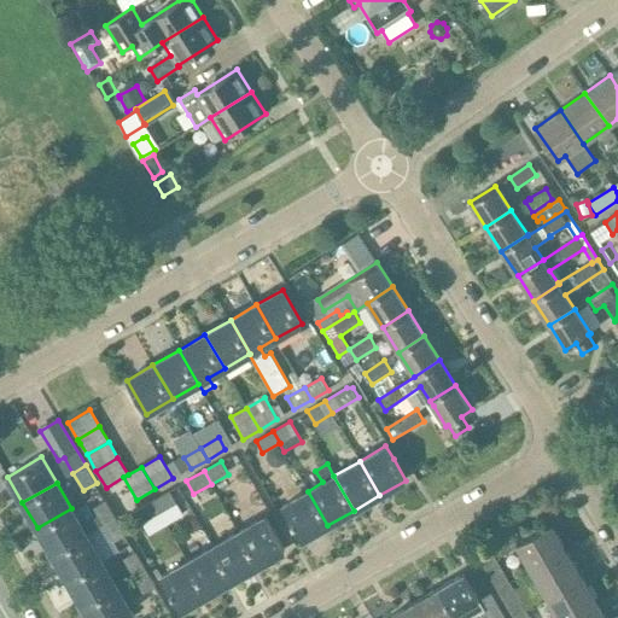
[(170,491),(152,501),(165,525),(184,514),(170,491)]
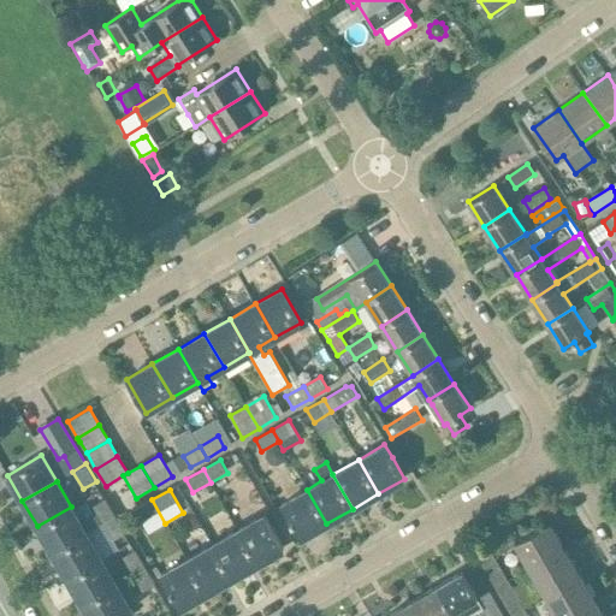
[(326,523),(307,490),(280,504),(301,539),(326,523)]
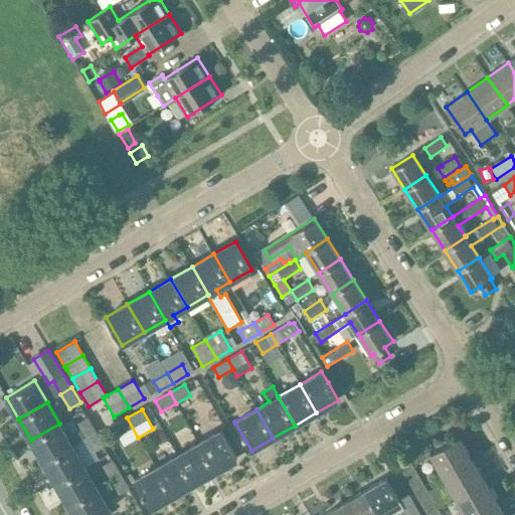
[(78,423),(81,430),(73,435),(77,442),(86,437),(96,432),(89,417),(78,423)]
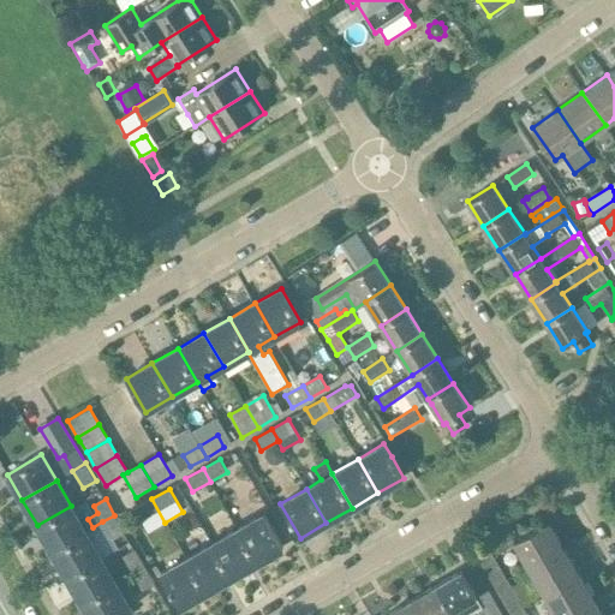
[(165,523),(151,499),(136,508),(149,532),(165,523)]
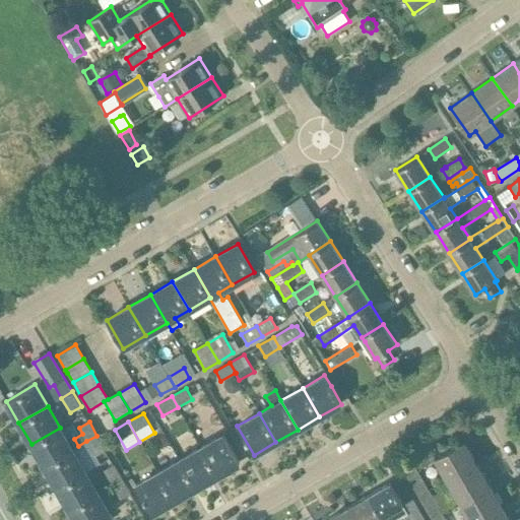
[(44,466),(73,450),(60,428),(31,444),(44,466)]
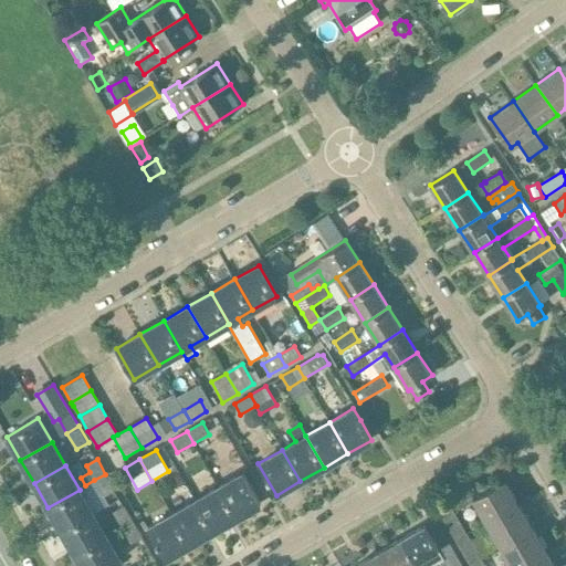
[(219,486),(237,517),(261,504),(242,472),(219,486)]
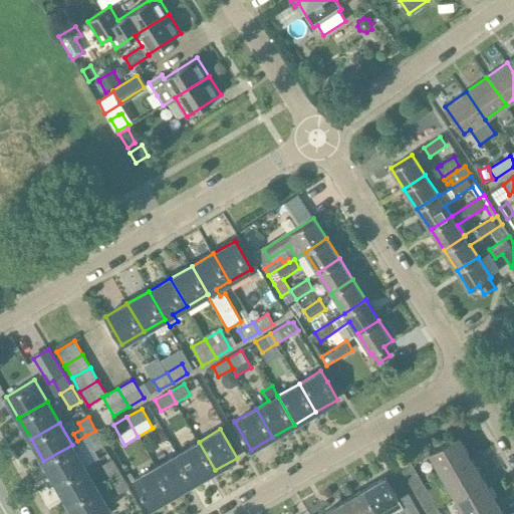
[(104,446),(95,431),(85,436),(94,452),(104,446)]
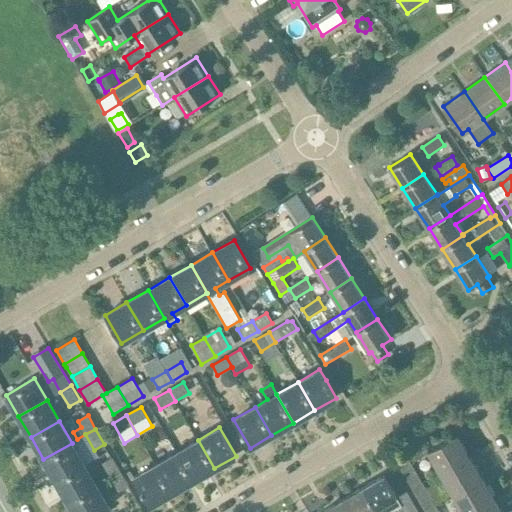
[(440,472),(469,455),(456,433),(427,450),(440,472)]
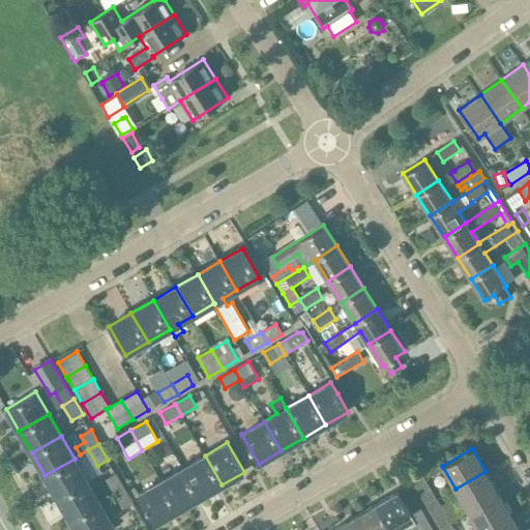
[(182,468),(200,498),(222,484),(205,455),(182,468)]
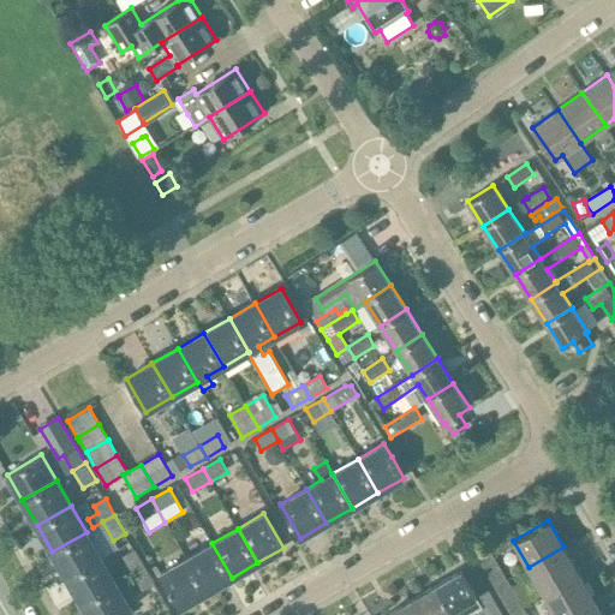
[(67,577),(101,557),(87,532),(52,551),(67,577)]
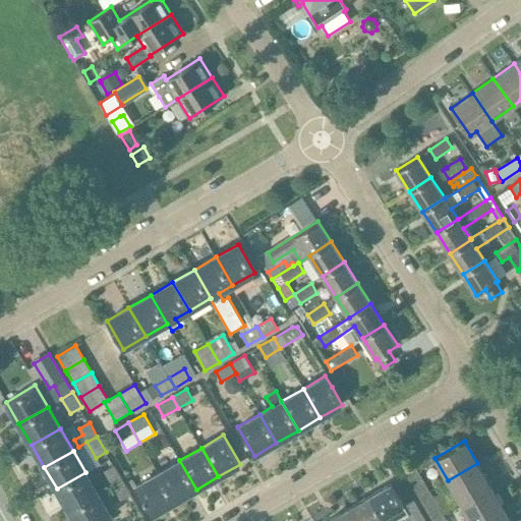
[(157,473),(174,502),(196,489),(179,460),(157,473)]
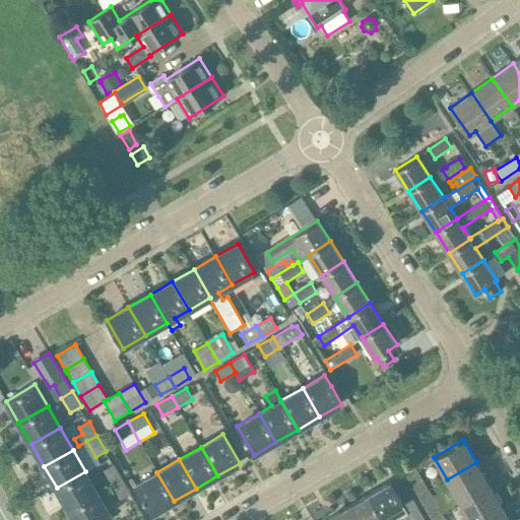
[(476,462),(447,479),(460,502),(490,484),(476,462)]
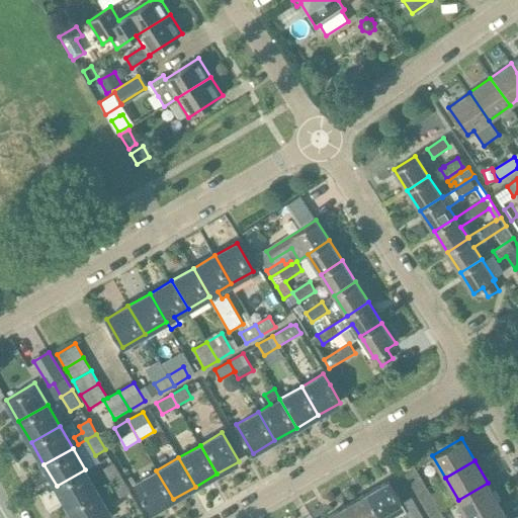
[(112,483),(121,478),(112,462),(103,467),(112,483)]
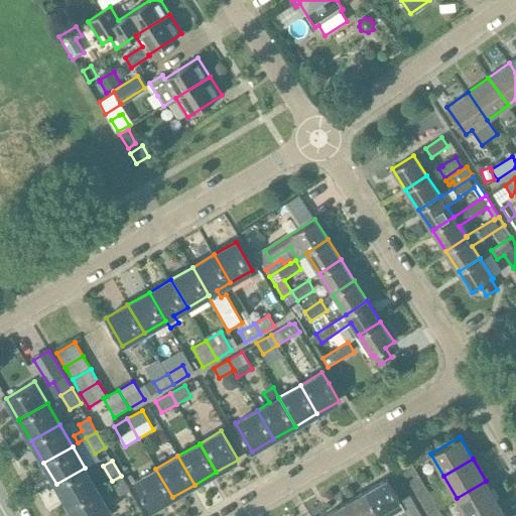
[(413,464),(402,470),(416,493),(426,487),(413,464)]
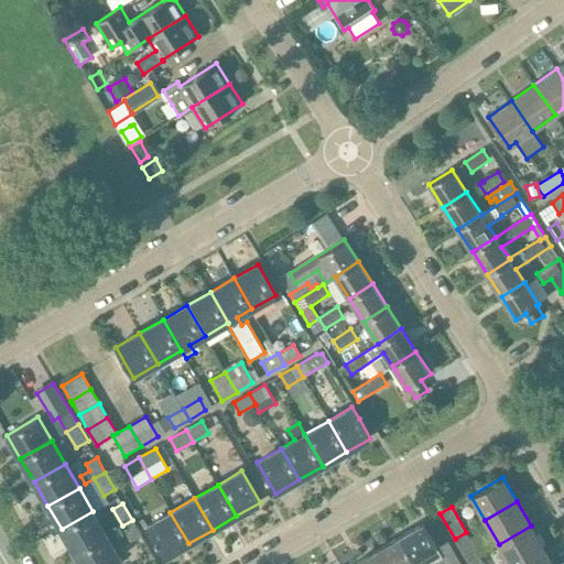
[(75,553),(106,534),(93,511),(62,529),(75,553)]
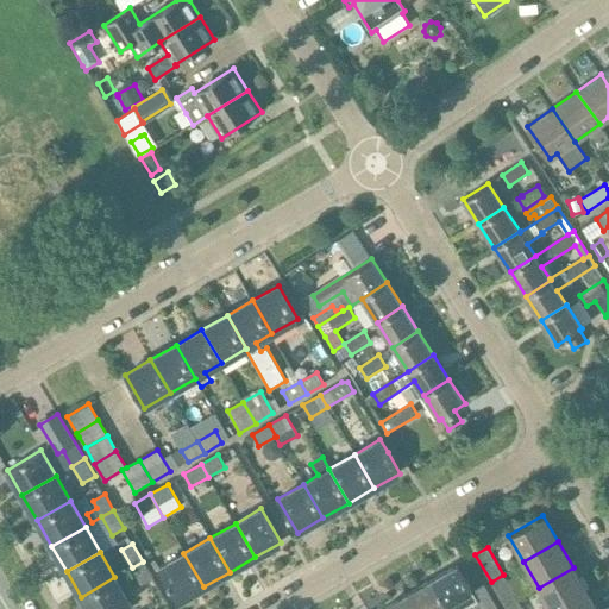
[(158,567),(165,582),(179,602),(203,586),(183,553),(158,567)]
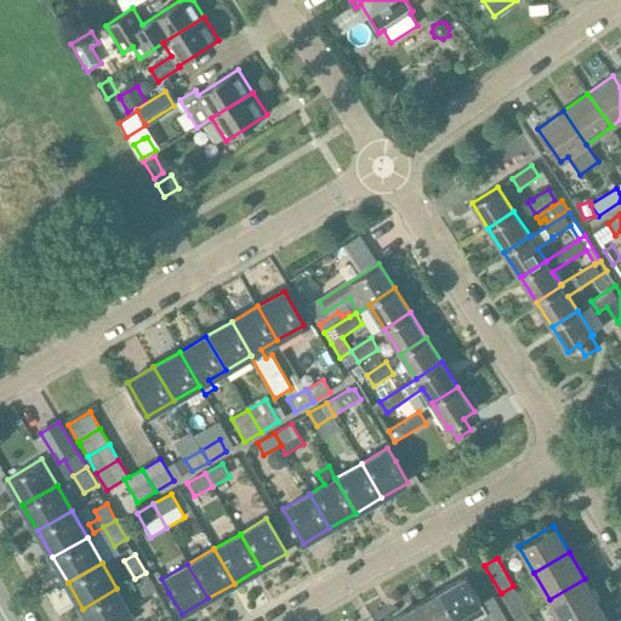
[(146,573),(135,579),(144,594),(155,588),(146,573)]
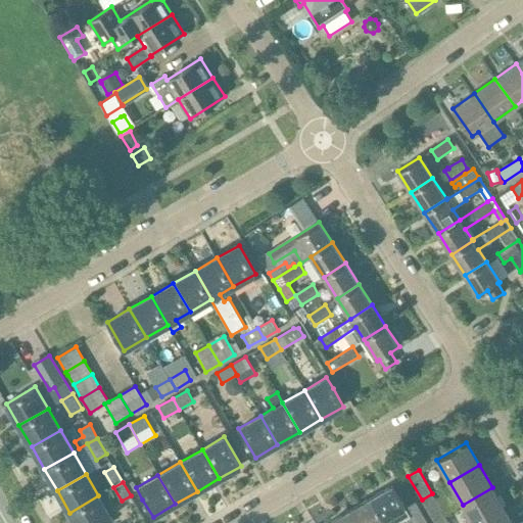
[(371,497),(385,522),(398,522),(411,517),(406,508),(393,485),(371,497)]
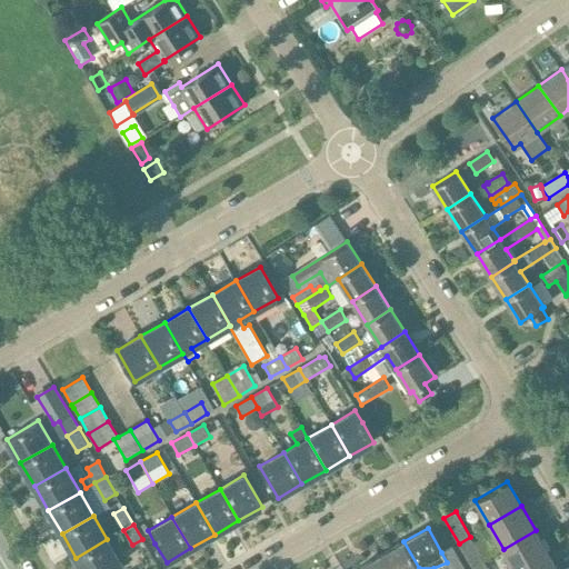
[(515,568),(526,568),(550,556),(536,530),(503,549),(515,568)]
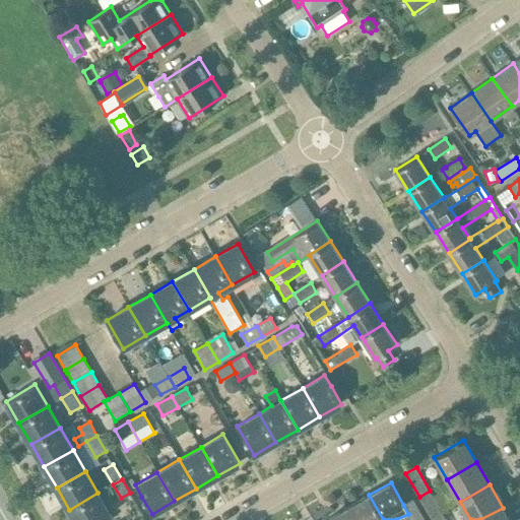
[(442,513),(430,491),(419,497),(432,519),(442,513)]
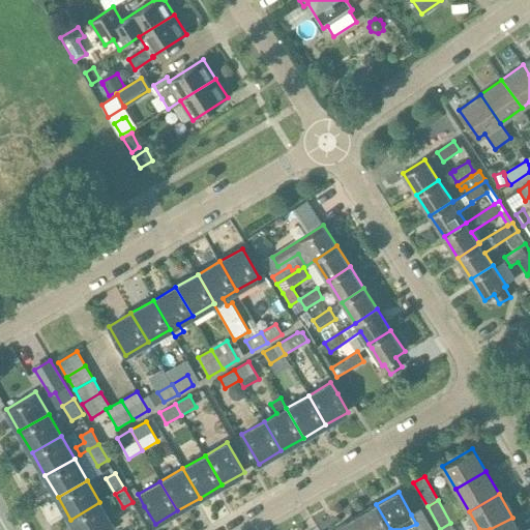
[(99,502),(70,520),(77,529),(104,529),(113,525),(99,502)]
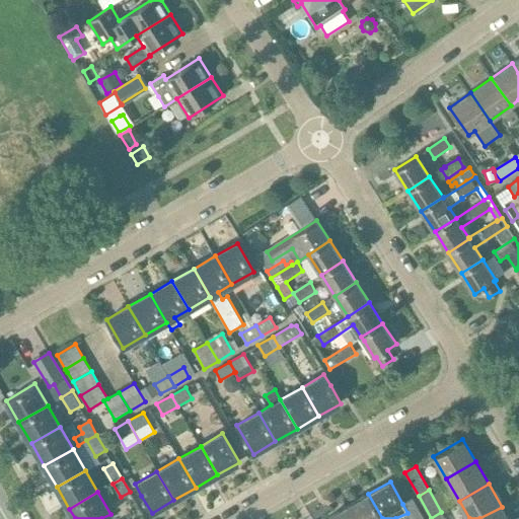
[(382,518),(368,494),(348,507),(354,518),(382,518)]
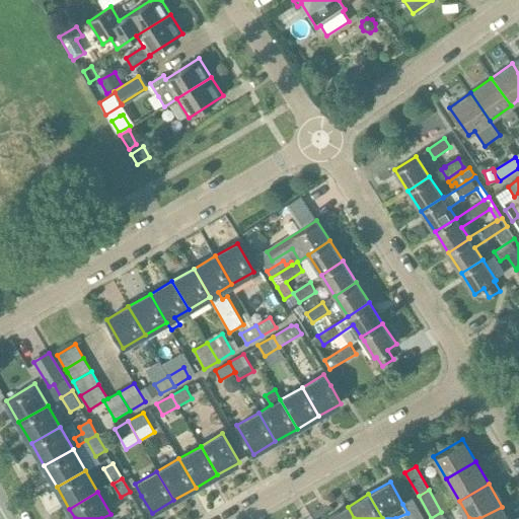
[(354,518),(348,507),(325,518),(354,518)]
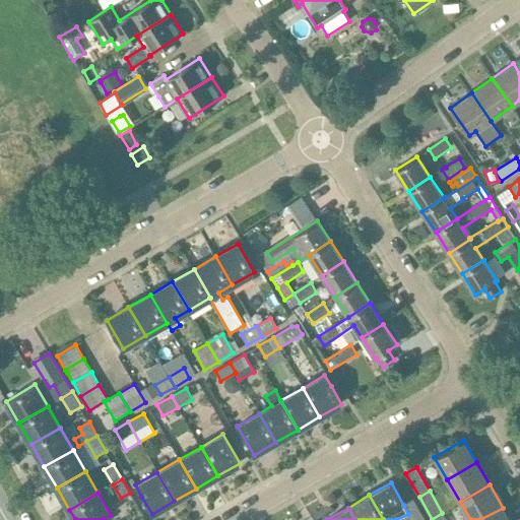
[(509,519),(503,508),(480,519),(509,519)]
